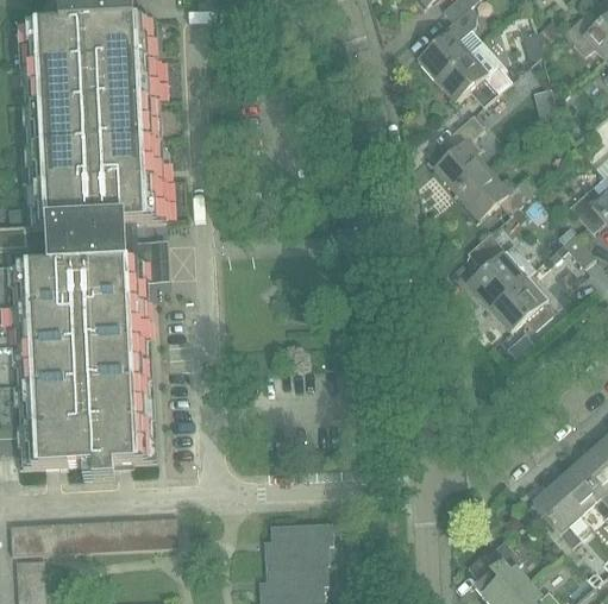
[(0,431),(17,431),(17,435),(17,439),(17,447),(18,454),(18,459),(18,471),(39,470),(44,470),(58,469),(70,469),(82,467),(92,467),(93,482),(114,480),(113,466),(117,466),(131,465),(136,465),(157,464),(156,452),(156,440),(155,416),(154,404),(154,392),(152,381),(152,369),(151,357),(151,345),(150,333),(149,321),(149,302),(144,302),(143,284),(142,262),(138,262),(137,244),(136,238),(136,225),(160,224),(165,224),(164,201),(161,201),(151,20),(133,21),(132,0),(58,0),(60,12),(61,25),(17,27),(19,50),(23,50),(31,205),(32,227),(27,228),(6,230),(0,228),(0,431)]
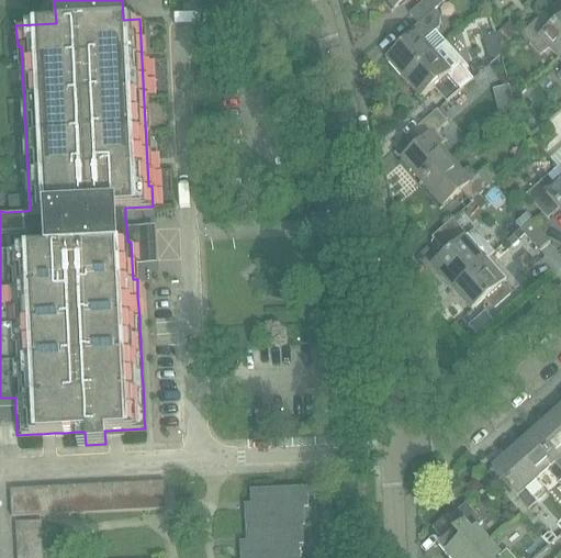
[(382,0),(390,9),(400,0),(382,0)]
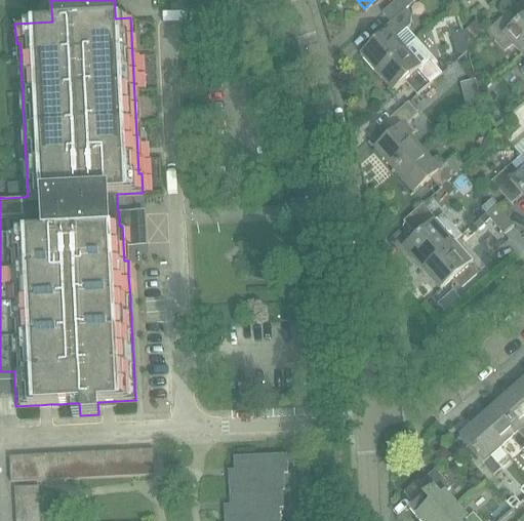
[(360,53),(375,72),(403,47),(415,37),(406,27),(409,24),(413,16),(404,7),(412,0),(393,0),(381,10),(390,19),(383,26),(387,30),(384,32),(380,28),(368,38),(372,42),(360,53)]
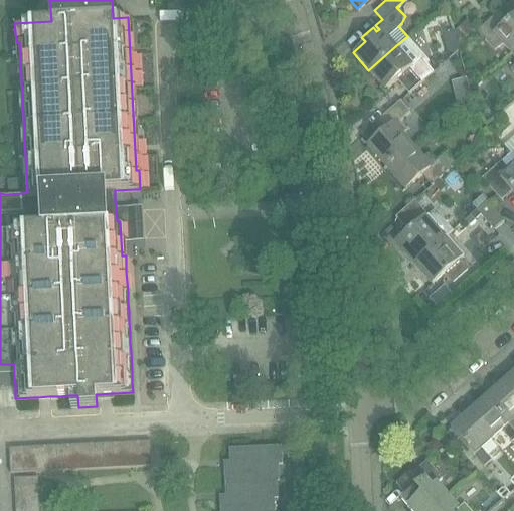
[(503,40),(511,49),(513,45),(513,14),(508,20),(498,9),(477,28),(495,47),(503,40)]
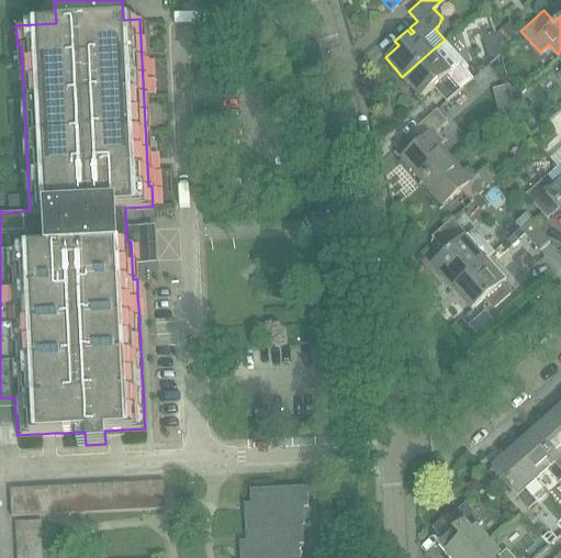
[(432,51),(402,77),(419,97),(433,85),(446,99),(471,77),(458,62),(461,58),(445,40),(432,51)]
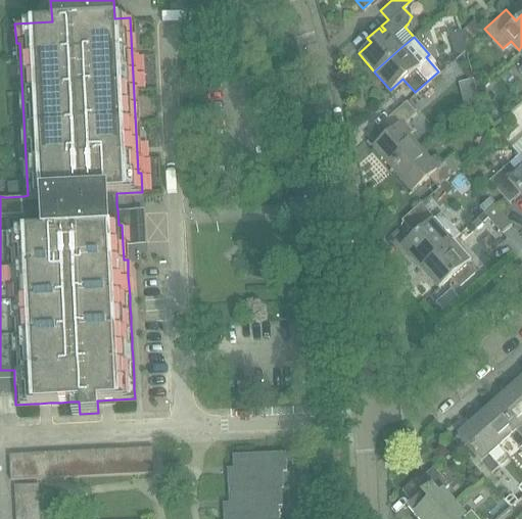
[(371,149),(390,172),(418,147),(407,135),(413,130),(405,121),(415,111),(406,100),(381,122),(390,133),(371,149)]
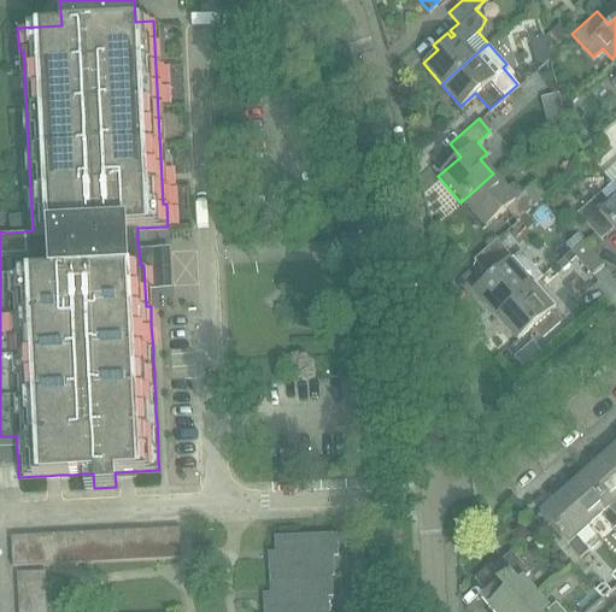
[(493,174),(461,202),(482,228),(505,207),(516,219),(545,194),(533,181),(521,192),(512,181),(505,188),(493,174)]
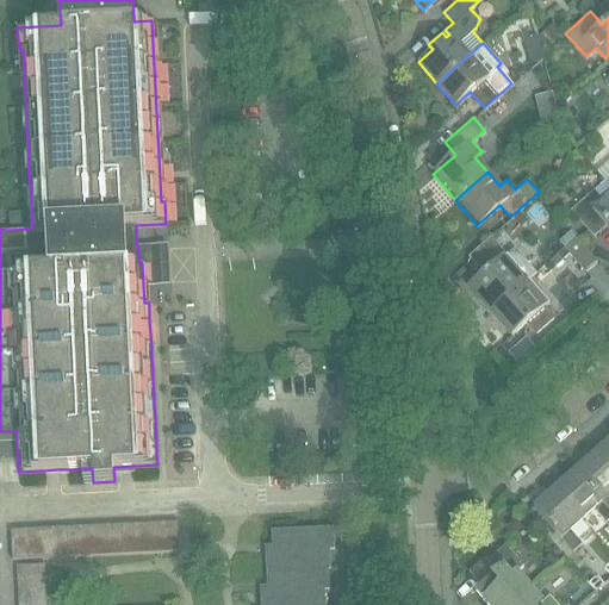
[(608,192),(602,198),(594,188),(571,209),(592,235),(606,223),(608,226),(608,192)]
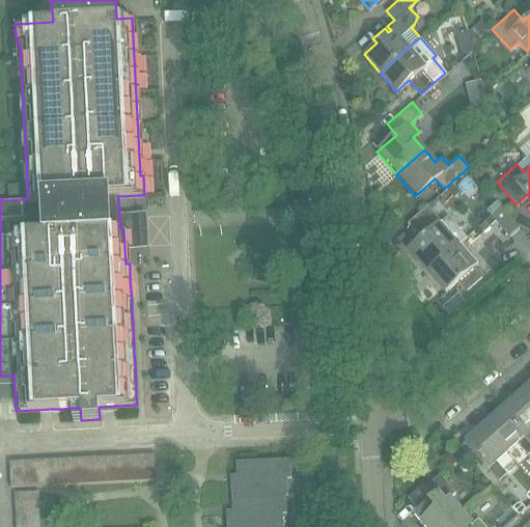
[(426,269),(458,241),(426,203),(407,222),(408,223),(409,222),(415,229),(414,230),(415,231),(416,231),(421,237),(409,248),(420,261),(421,260),(427,268),(426,269)]
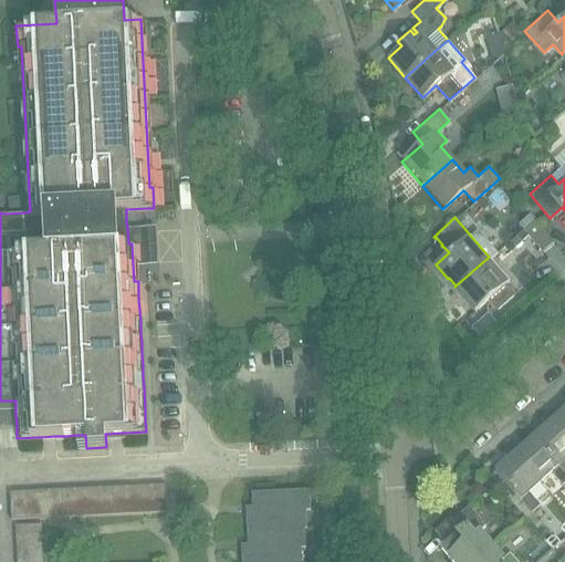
[(523,228),(542,250),(553,241),(534,219),(523,228)]
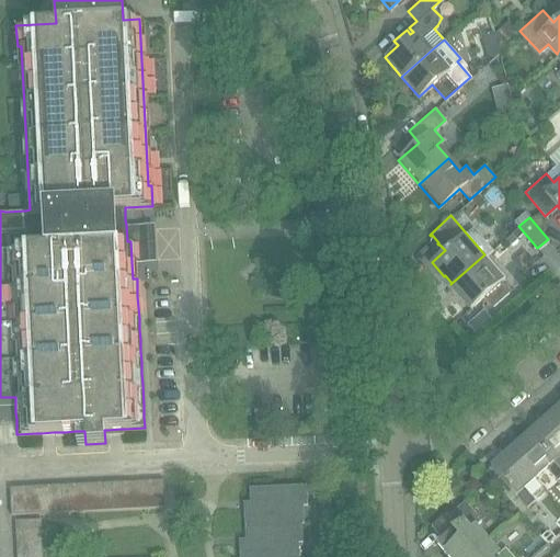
[(484,254),(450,284),(452,285),(453,284),(458,291),(457,292),(470,306),(483,295),(492,305),(509,291),(500,281),(504,276),(503,275),(500,280),(489,266),(492,263),(484,254)]
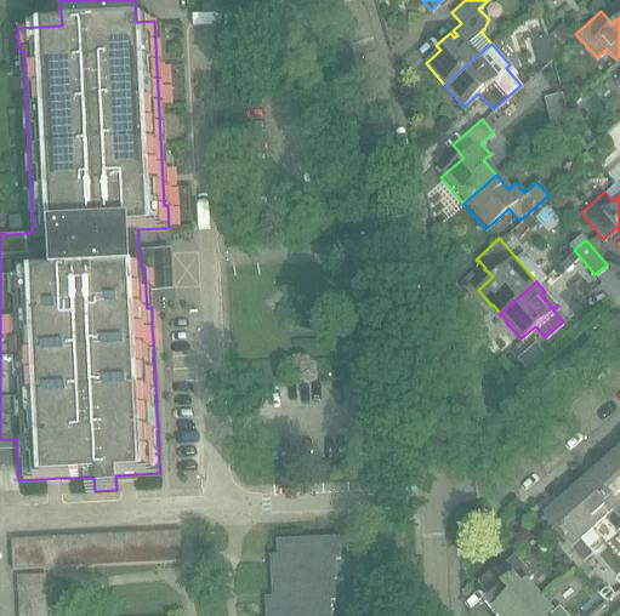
[(606,444),(598,451),(619,475),(619,446),(613,452),(606,444)]
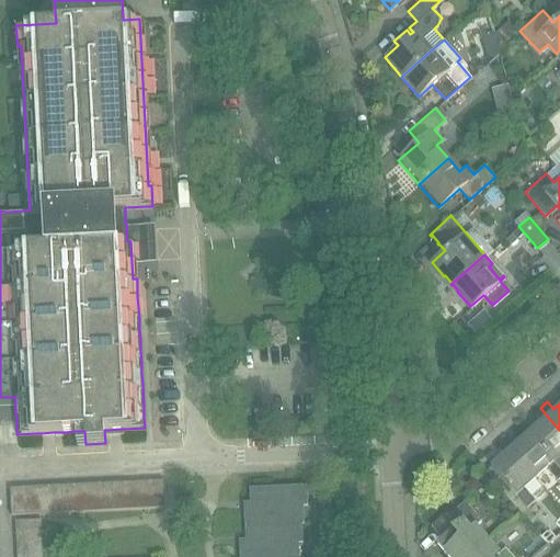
[(540,420),(528,432),(559,468),(559,430),(540,408),(535,413),(540,420)]
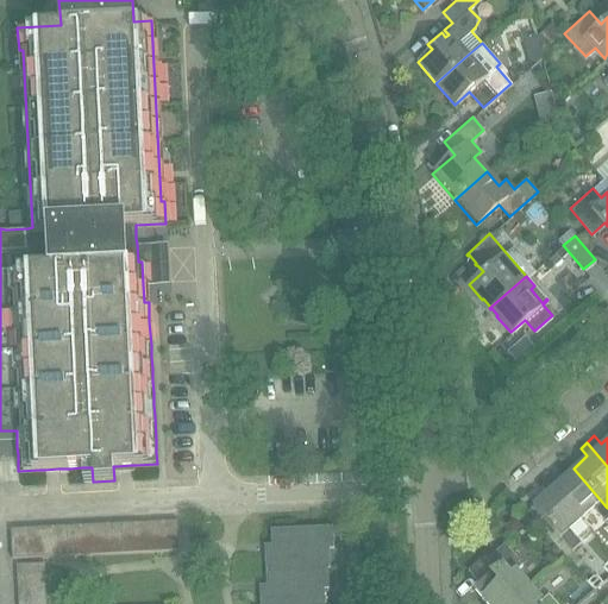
[(553,472),(546,478),(581,516),(591,507),(603,520),(607,515),(607,508),(574,469),(561,479),(553,472)]
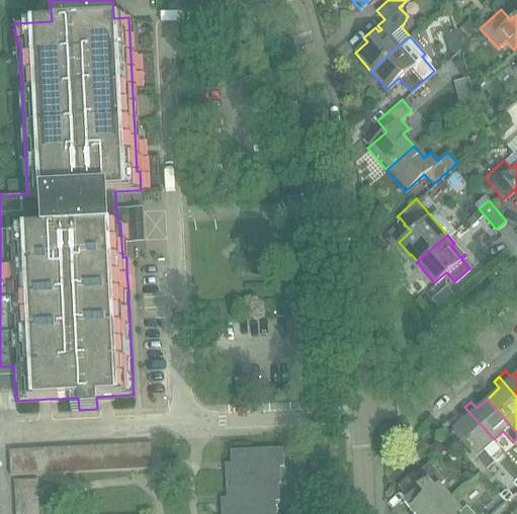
[(494,439),(464,407),(458,412),(464,418),(452,429),(486,466),(493,460),(483,449),(494,439)]
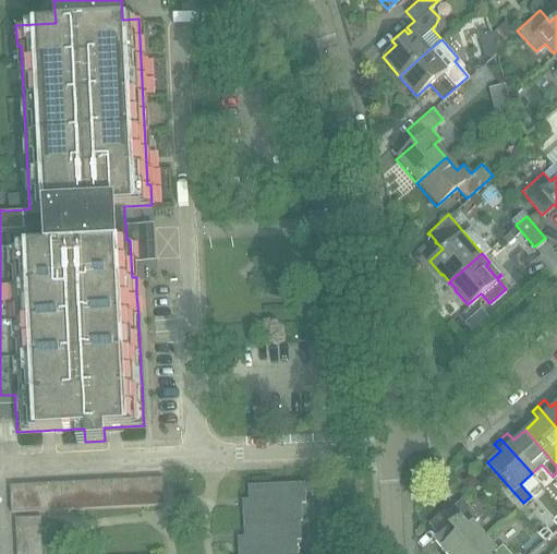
[(149,476),(136,477),(137,504),(150,503),(149,476)]
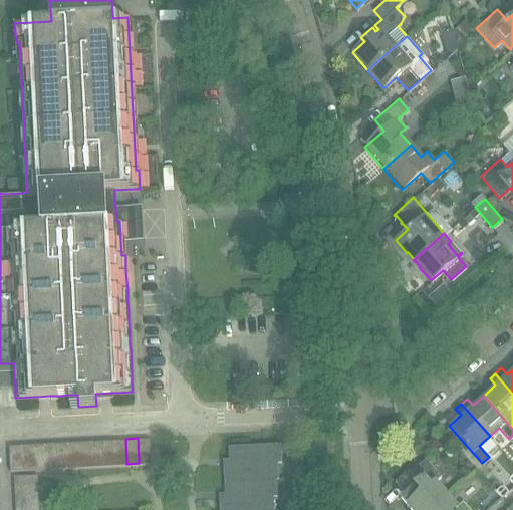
[(149,438),(138,438),(139,463),(151,463),(149,438)]
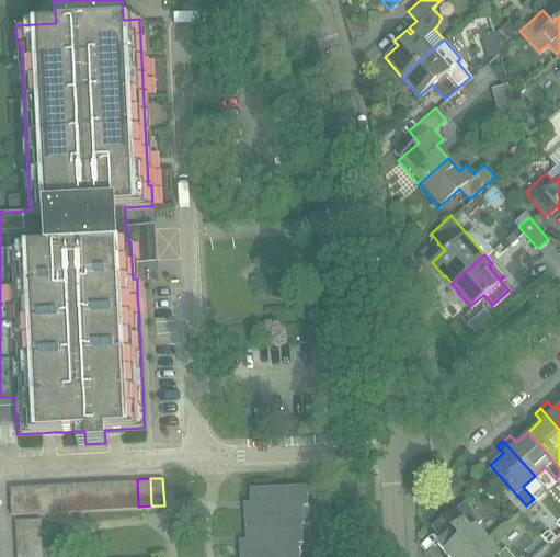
[(137,479),(124,480),(126,508),(138,507),(137,479)]
